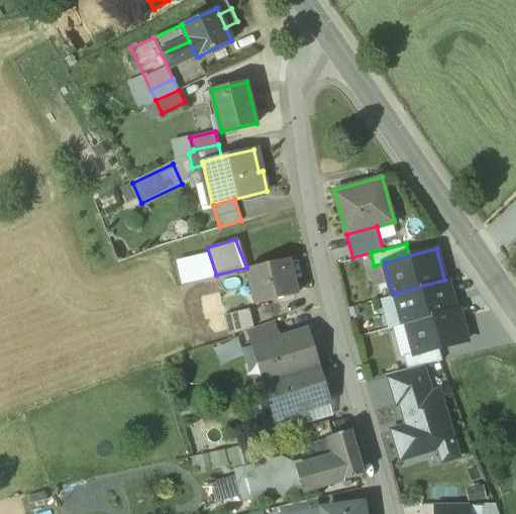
[(288,258),(248,267),(258,303),(296,294),(288,258)]
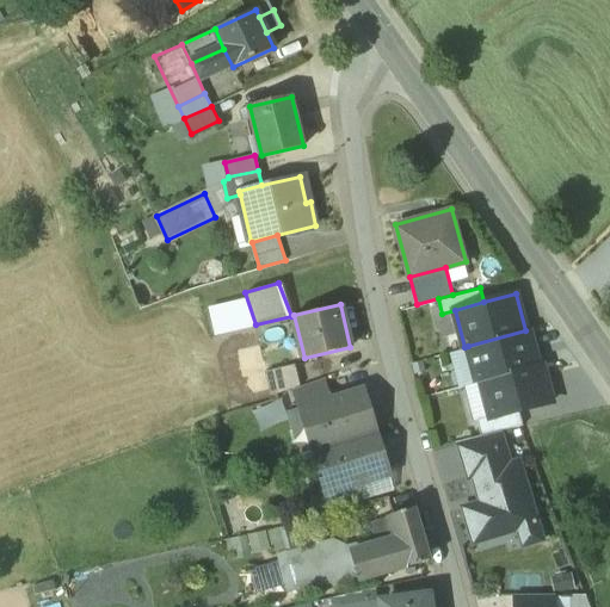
[(525,330),(468,346),(478,381),(481,379),(540,364),(530,329),(525,330)]
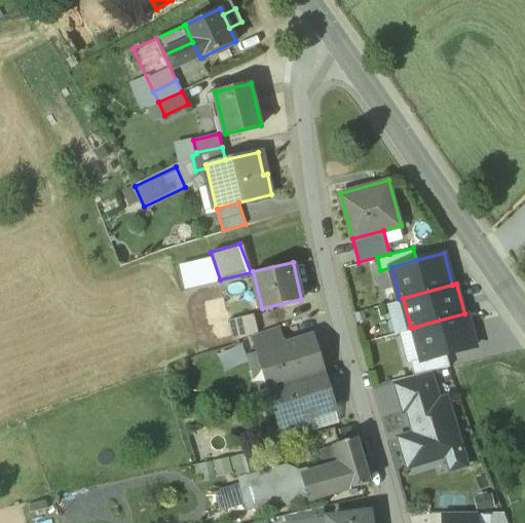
[(254,313),(227,321),(232,341),(253,334),(258,332),(254,313)]
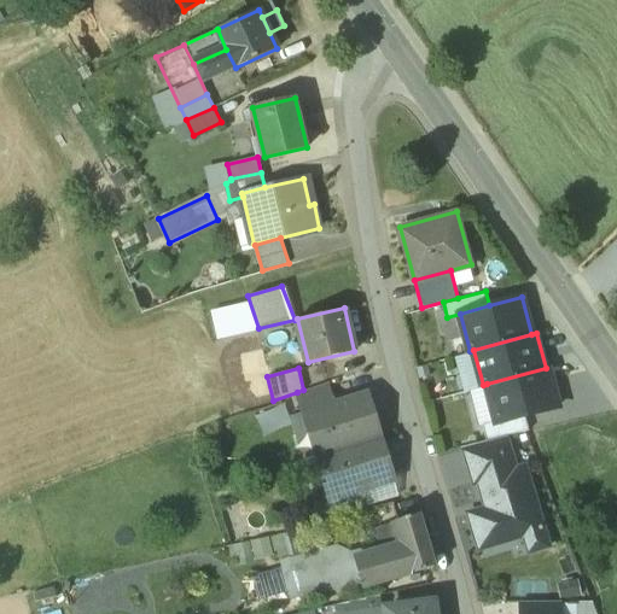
[(546,368),(487,384),(496,421),(525,414),(558,405),(548,368),(546,368)]
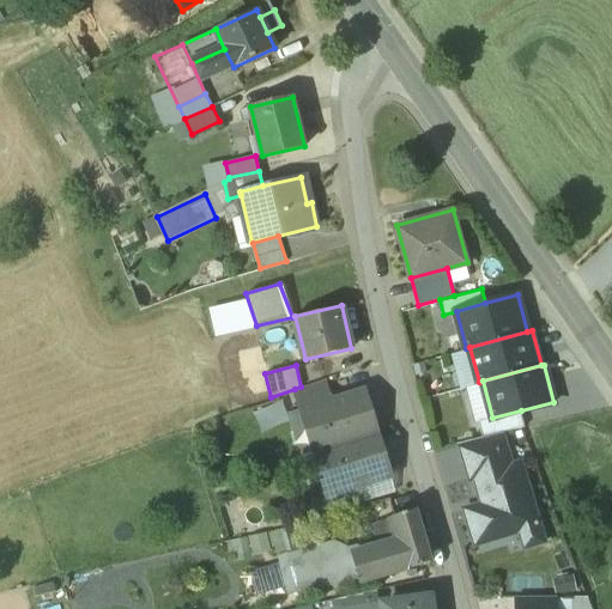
[(301,387),(295,389),(302,410),(331,402),(331,401),(323,378),(301,387)]
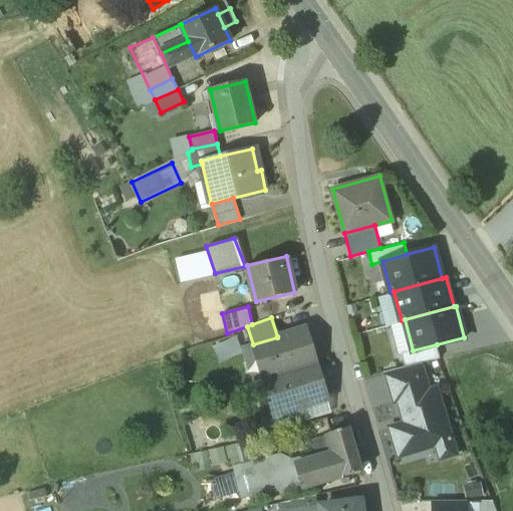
[(306,327),(277,336),(277,337),(253,344),(258,360),(263,363),(267,377),(316,362),(306,327)]
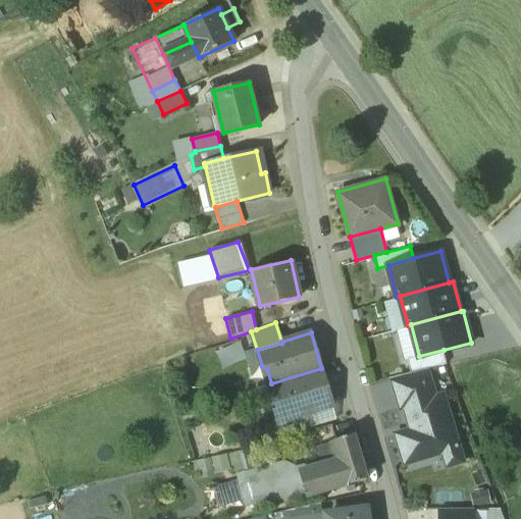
[(447,362),(444,350),(419,356),(409,359),(412,371),(447,362)]
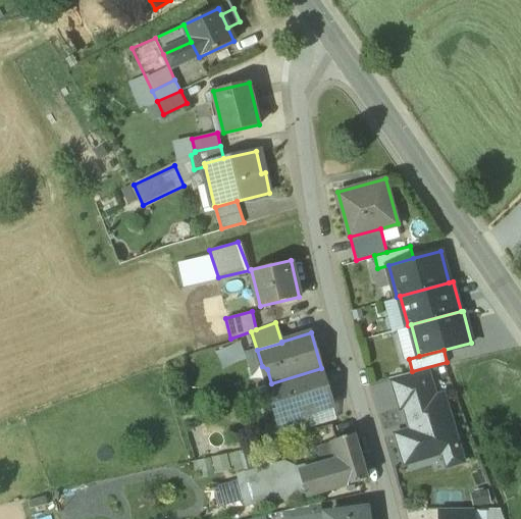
[(404,405),(436,396),(426,367),(412,371),(392,376),(401,406),(404,405)]
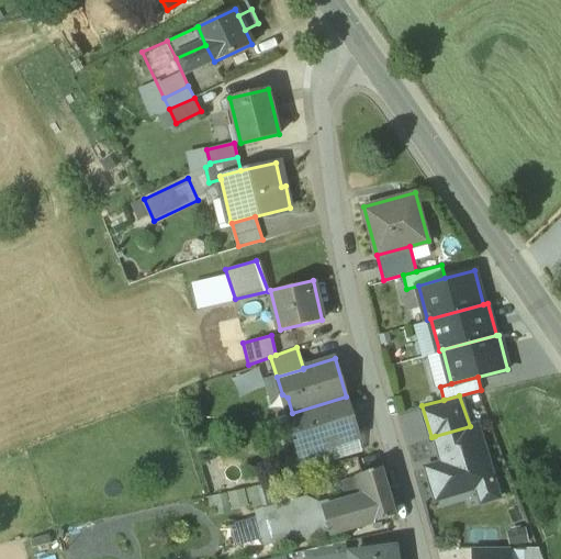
[(346,397),(292,413),(296,428),(293,433),(300,453),(326,444),(326,445),(358,435),(346,397)]
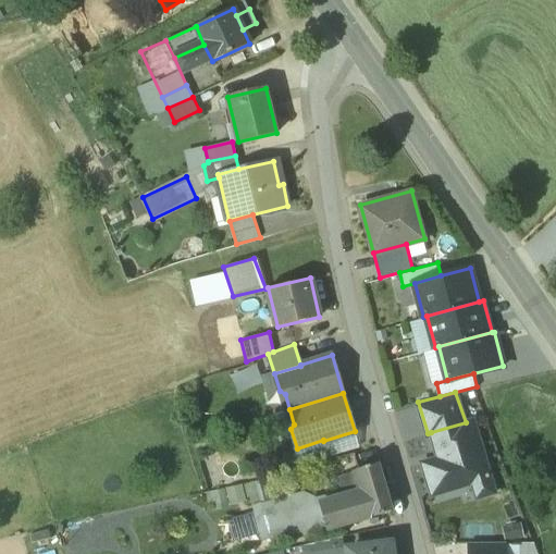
[(433,495),(491,478),(473,420),(466,422),(431,432),(439,458),(423,463),(433,495)]
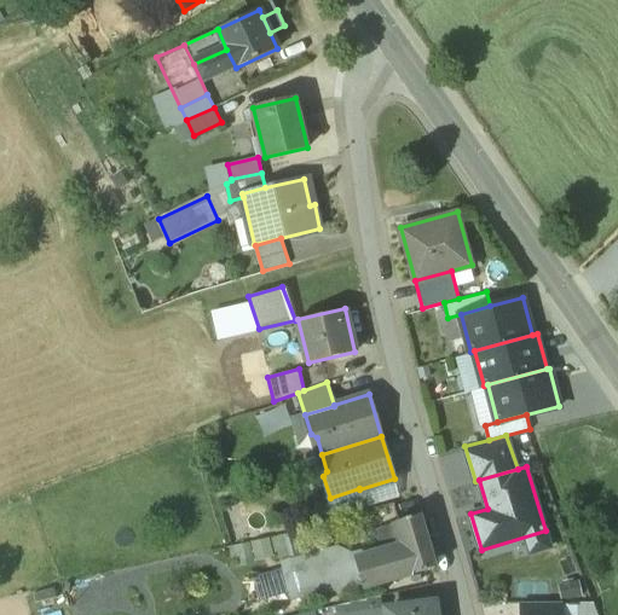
[(359,488),(330,498),(336,517),(365,509),(359,489),(359,488)]
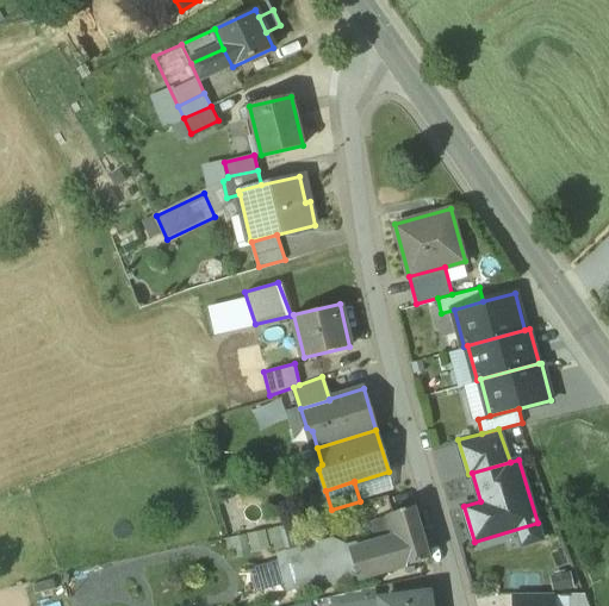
[(429,557),(415,506),(391,513),(397,533),(390,541),(364,549),(352,553),(356,574),(358,579),(429,557)]
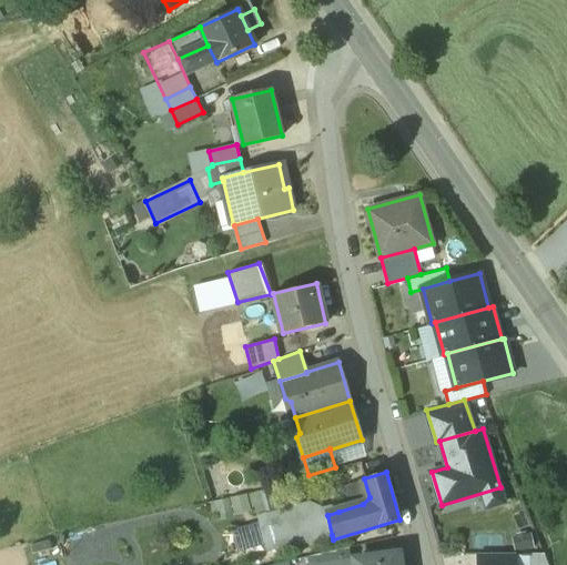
[(221,518),(271,505),(265,487),(215,500),(221,518)]
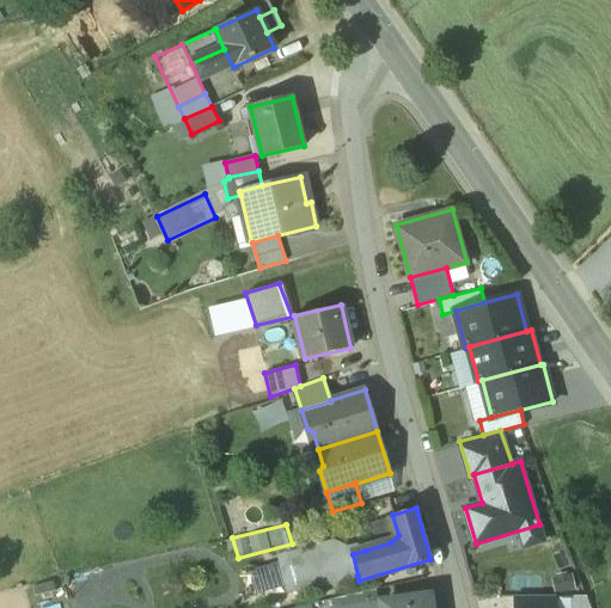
[(334,538),(277,554),(288,595),(333,584),(358,576),(353,554),(365,551),(362,541),(348,545),(334,538)]
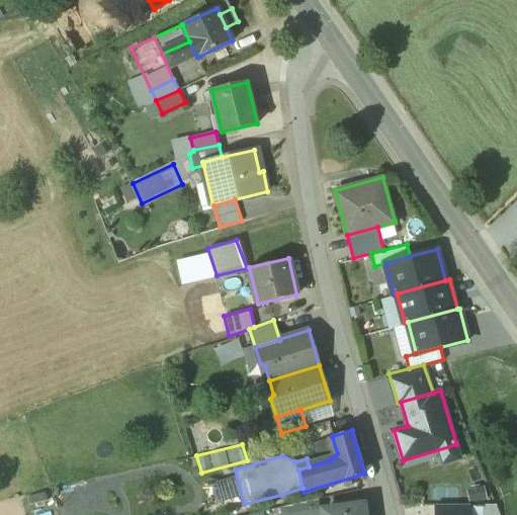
[(282,514),(319,514),(318,499),(281,506),(282,514)]
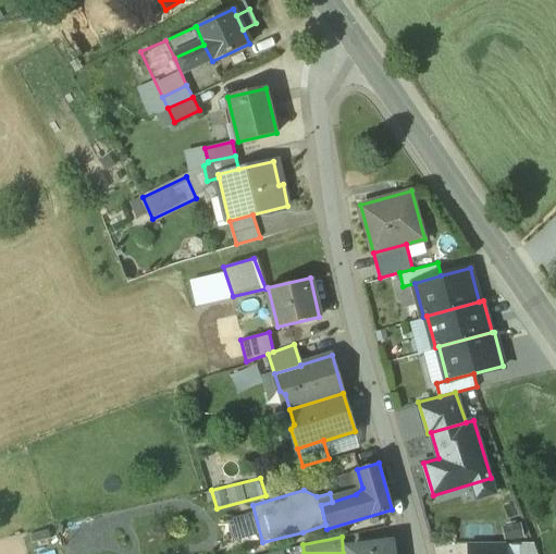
[(504,553),(504,541),(469,541),(469,553),(504,553)]
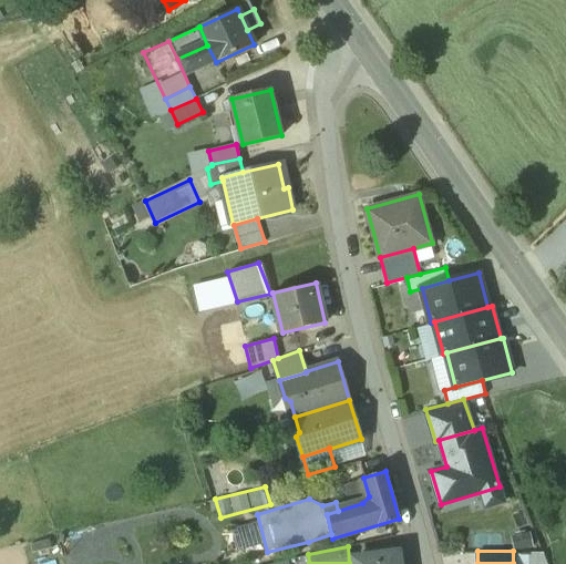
[(354,559),(354,563),(402,563),(401,552),(354,559)]
